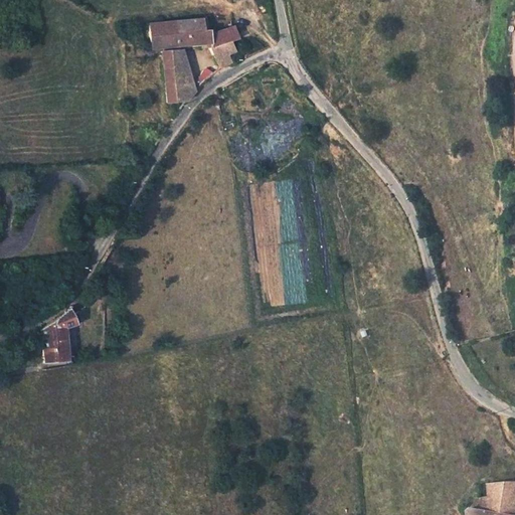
[(202,33),(201,20),(162,24),(163,40),(161,40),(161,46),(208,43),(220,68),(230,64),(227,55),(234,51),(231,42),(238,39),(233,27),(213,34),(212,31),(202,33)]
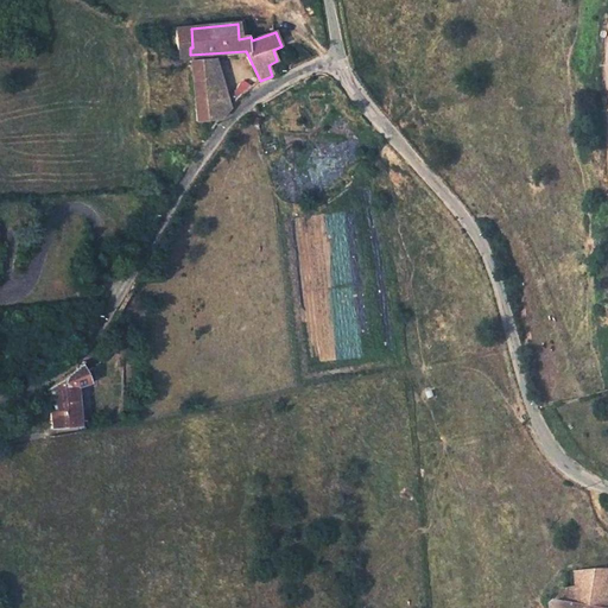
[(179,49),(190,48),(192,48),(191,29),(177,29),(179,49)]
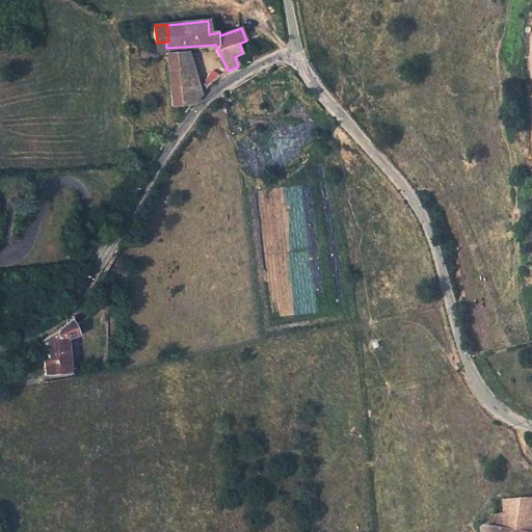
[(192,104),(188,51),(167,53),(173,106),(192,104)]
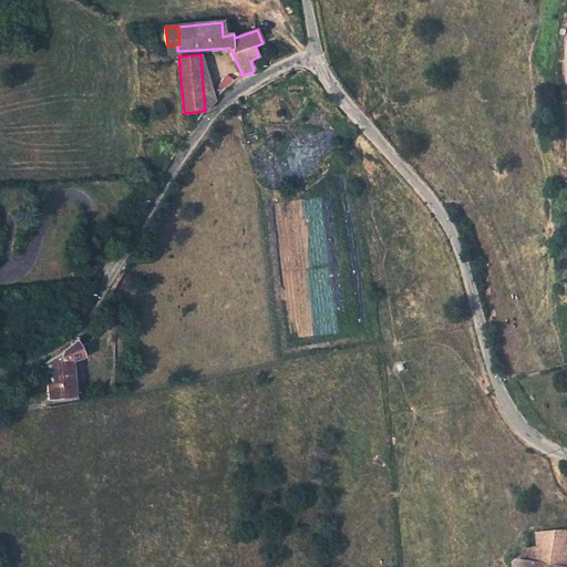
[(225,78),(213,93),(217,100),(235,82),(229,78),(225,78)]
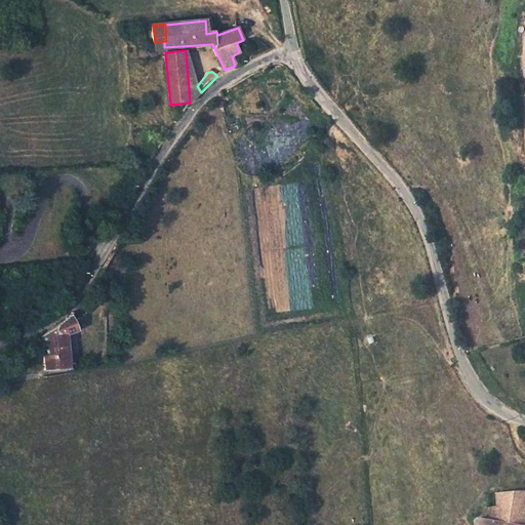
[(93,304),(85,297),(79,305),(87,311),(93,304)]
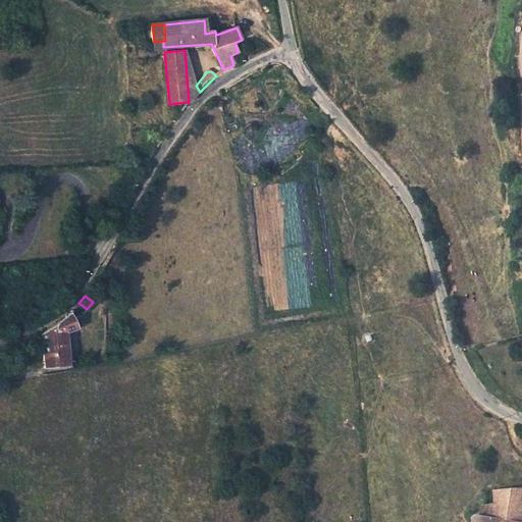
[(76,329),(68,314),(67,315),(65,317),(60,320),(60,321),(57,323),(39,335),(39,336),(45,369),(67,366),(63,332),(76,329)]
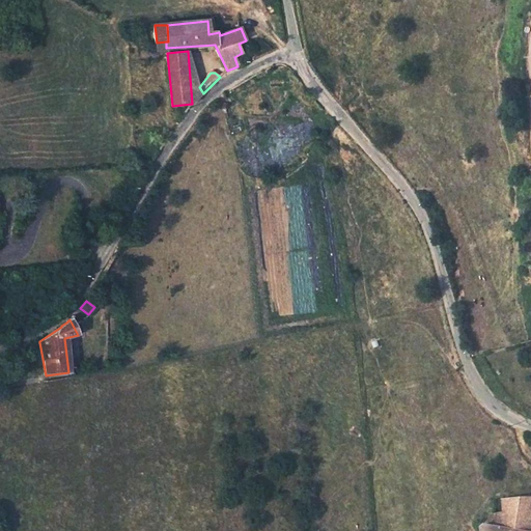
[(482,527),(482,530),(530,530),(530,497),(526,497),(493,500),(494,512),(493,512),(491,513),(490,515),(490,516),(491,519),(482,527)]
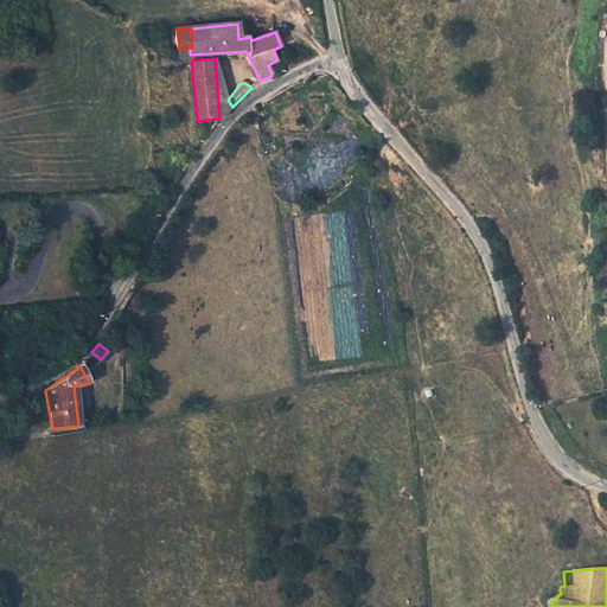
All buildings are outlined.
